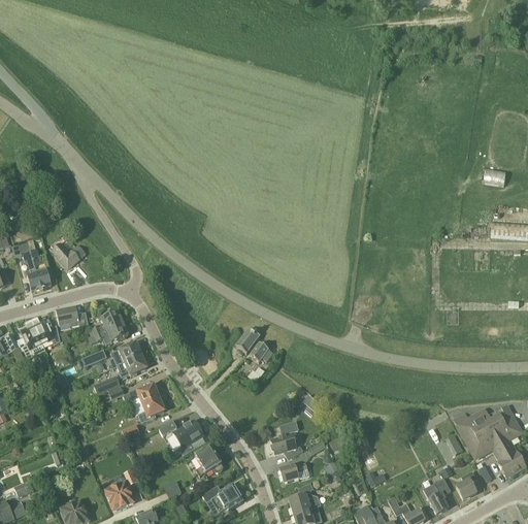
[(484,165),(481,181),(503,185),(506,169),(484,165)]
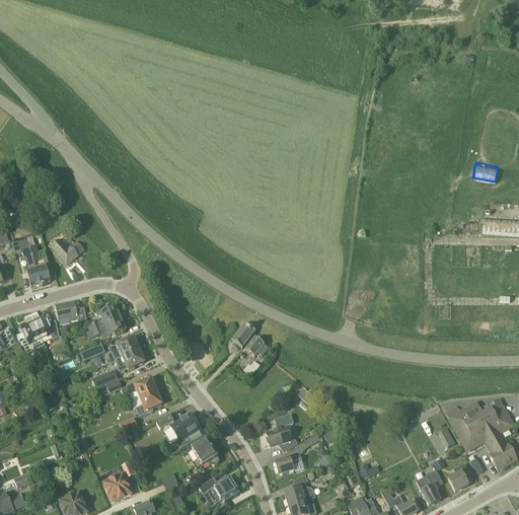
[(518,218),(484,216),(483,231),(518,233),(518,218)]
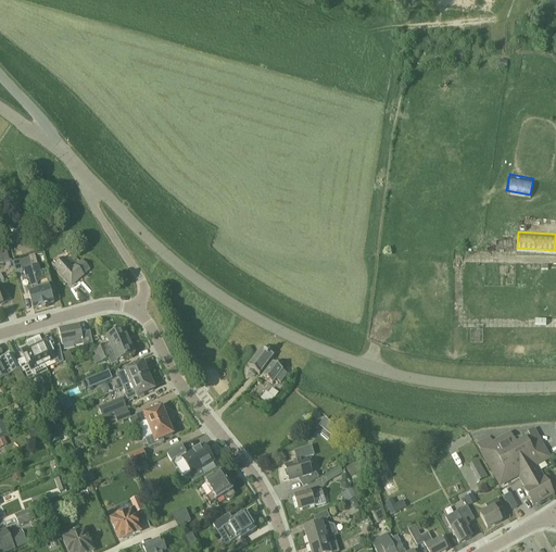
[(38,235),(17,242),(21,253),(41,245),(38,235)]
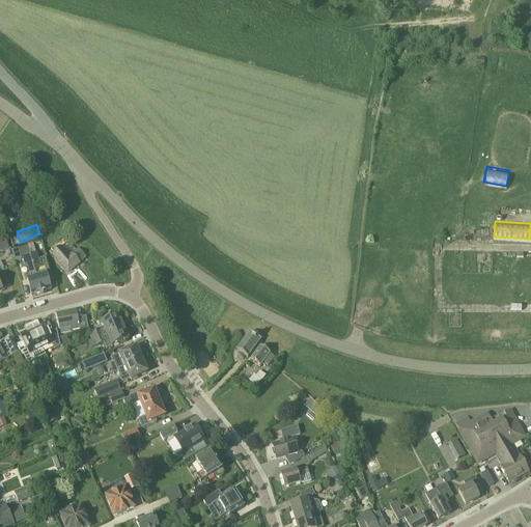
[(0,246),(2,246),(3,247),(9,246),(7,234),(0,236),(0,246)]
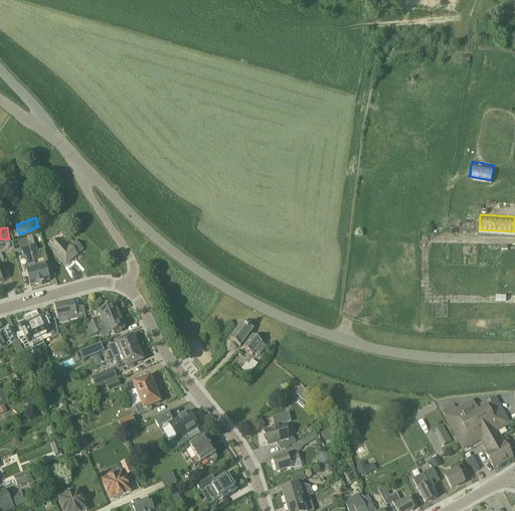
[(26,256),(29,267),(26,268),(31,283),(40,281),(36,265),(33,257),(34,257),(30,243),(27,234),(17,237),(18,237),(11,240),(14,250),(21,248),(20,246),(21,246),(24,256),(26,256)]
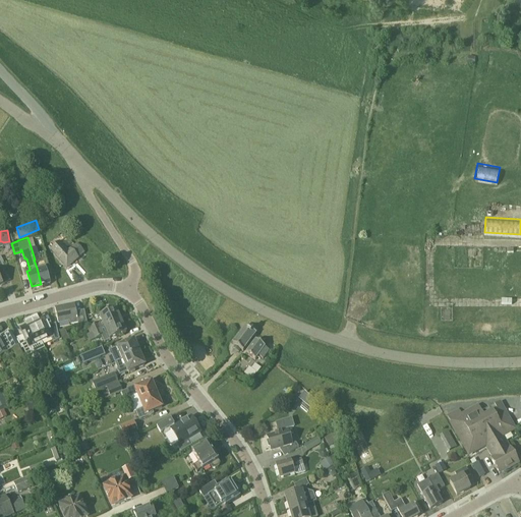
[(60,239),(51,247),(67,265),(78,254),(84,249),(77,241),(71,246),(70,245),(68,247),(60,239)]
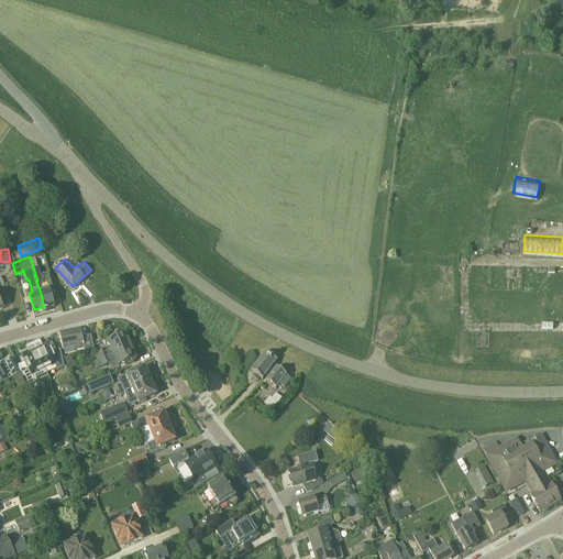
[(36,281),(40,289),(44,307),(54,304),(52,294),(55,293),(51,277),(37,281),(36,281)]
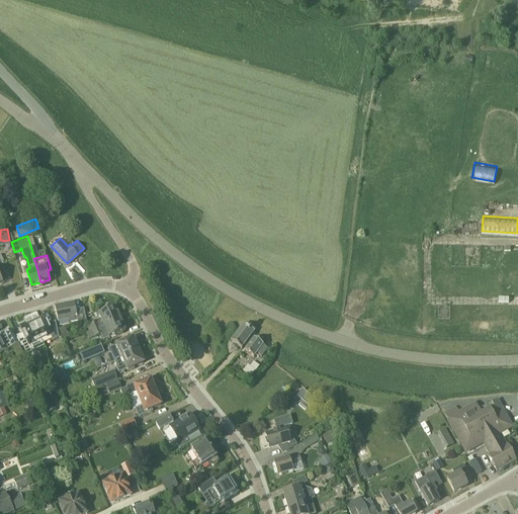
[(0,258),(0,281),(3,280),(3,279),(9,276),(0,258)]
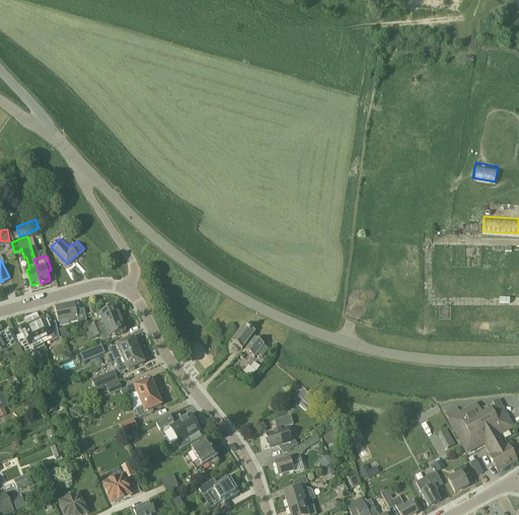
[(75,299),(55,304),(58,318),(69,316),(70,319),(78,318),(78,319),(79,319),(86,318),(84,306),(76,308),(75,299)]
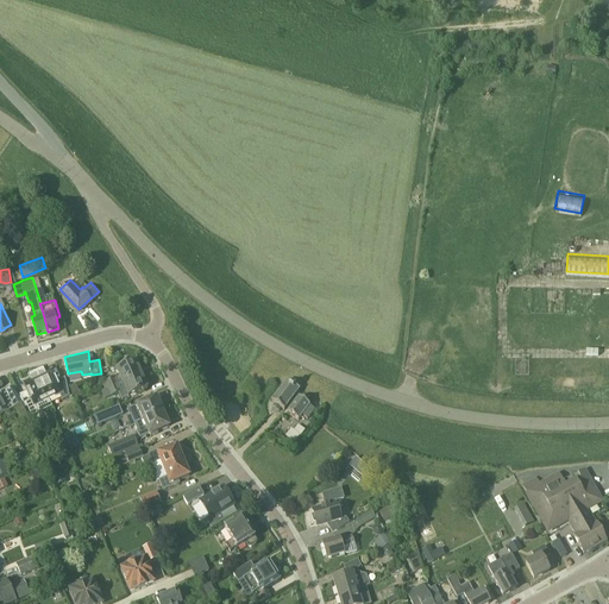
[(115,373),(105,378),(108,385),(123,379),(142,371),(136,357),(117,365),(119,372),(115,373)]
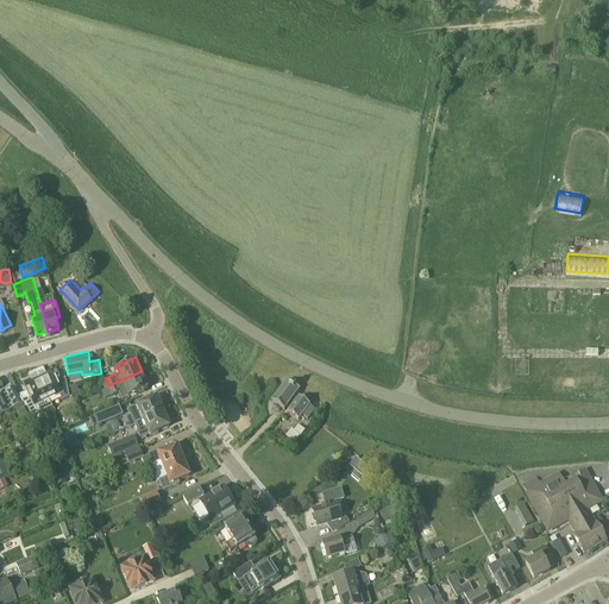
[(43,367),(37,371),(49,396),(62,390),(63,394),(70,391),(66,375),(57,379),(51,369),(45,371),(43,367)]
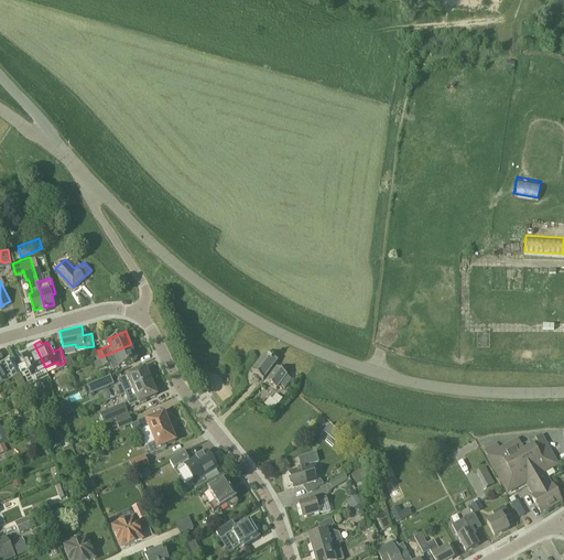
[(29,350),(23,353),(25,358),(31,370),(25,373),(30,381),(49,374),(45,367),(34,344),(28,347),(29,350)]
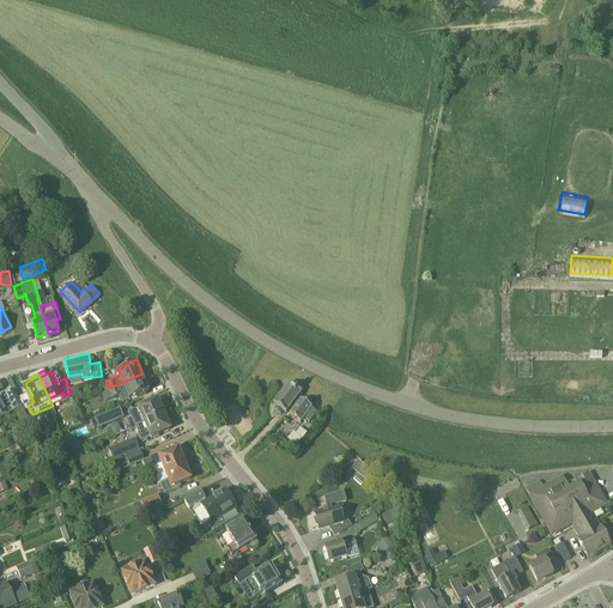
[(123,382),(109,388),(111,395),(120,391),(123,399),(129,396),(149,388),(143,374),(123,382)]
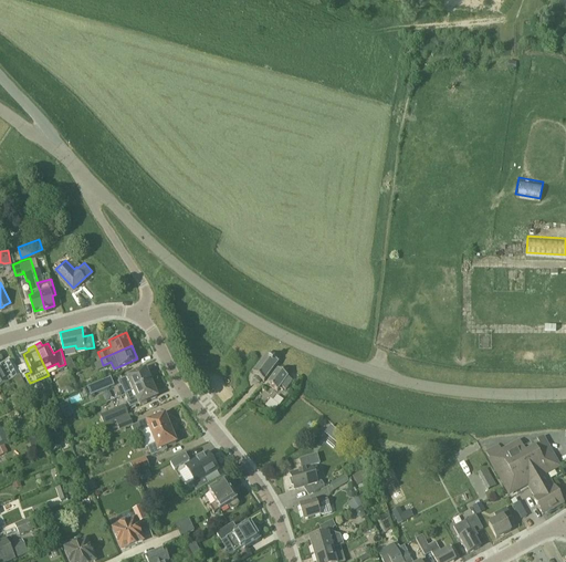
[(262,376),(264,378),(279,358),(268,351),(253,371),(257,373),(254,375),(260,380),(262,376)]
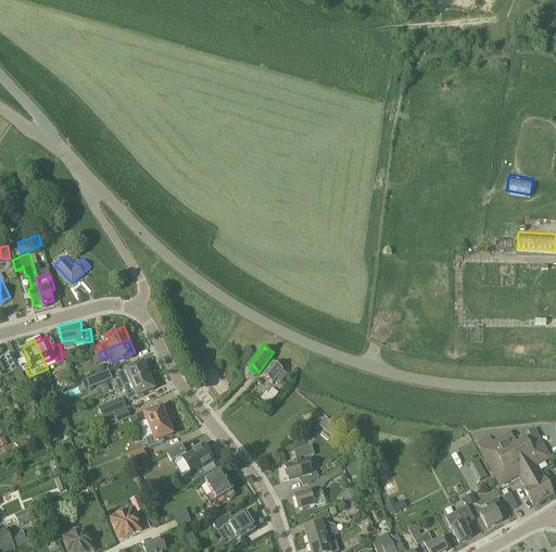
[(0,354),(0,376),(21,365),(13,351),(10,353),(9,351),(0,354)]
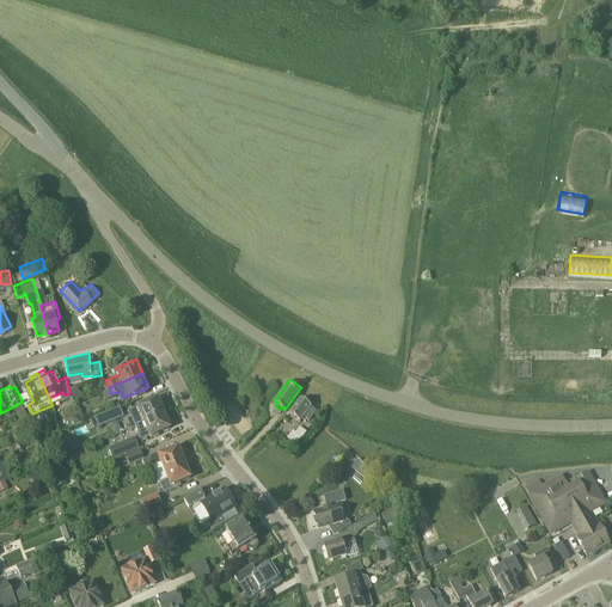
[(139,404),(128,409),(134,423),(135,423),(144,420),(164,411),(163,410),(164,406),(163,404),(160,403),(158,396),(146,402),(145,399),(138,403),(139,404)]
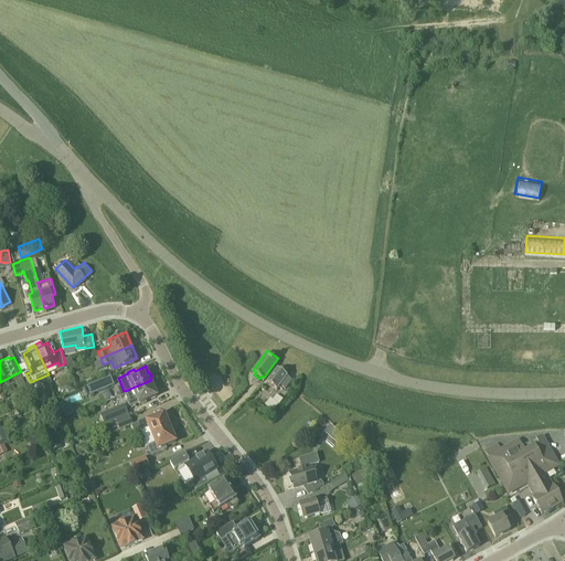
[(278,367),(267,380),(277,388),(279,384),(283,388),(284,385),(285,387),(292,377),(278,367)]
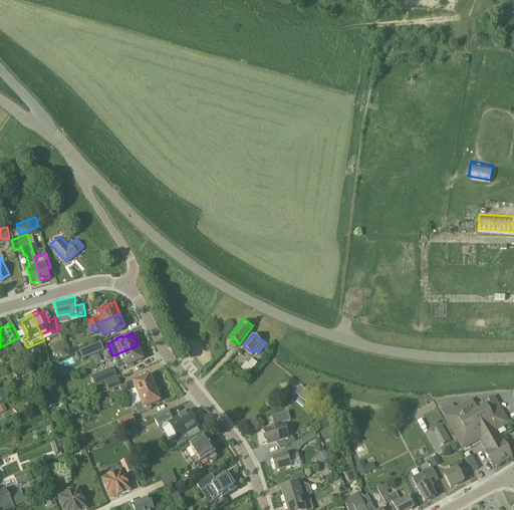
[(95,342),(79,349),(82,355),(88,353),(98,349),(95,342)]
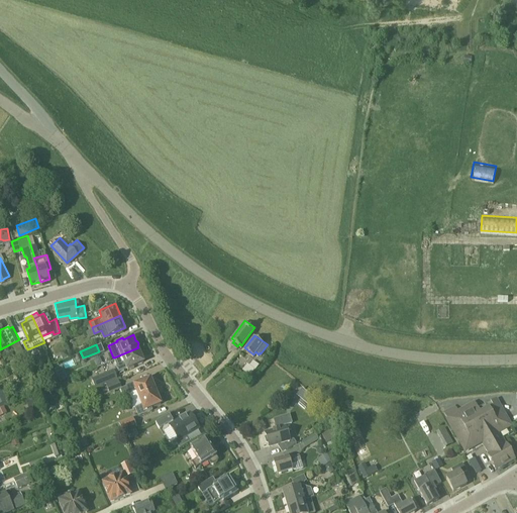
[(121,354),(114,357),(117,363),(116,364),(119,370),(126,367),(143,360),(138,346),(138,347),(121,354)]
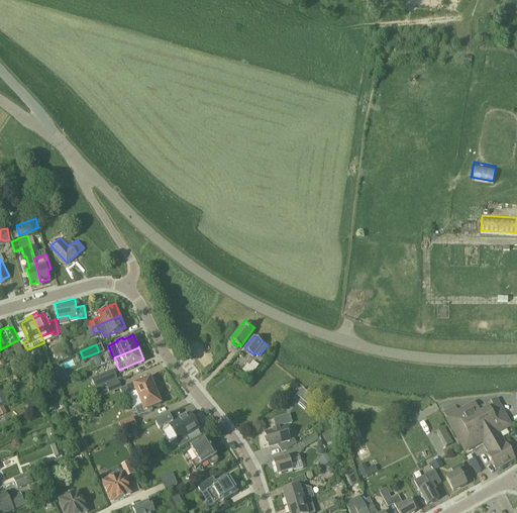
[(66,347),(60,350),(62,356),(68,353),(66,347)]
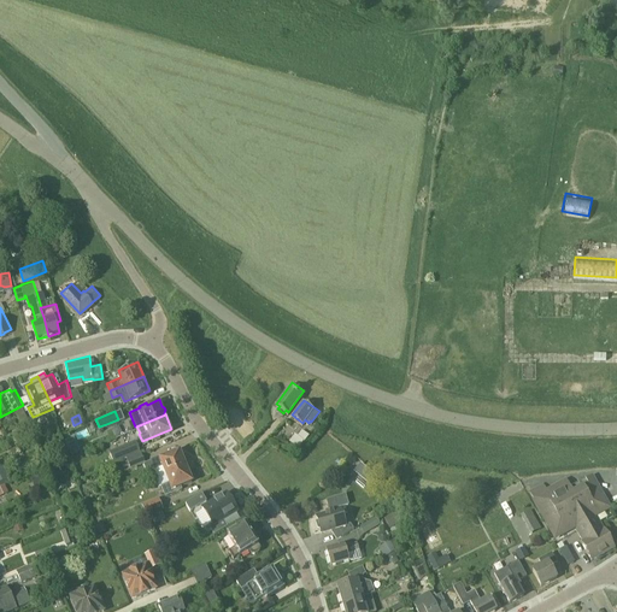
[(303,437),(304,437),(307,431),(301,427),(298,433),(303,437)]
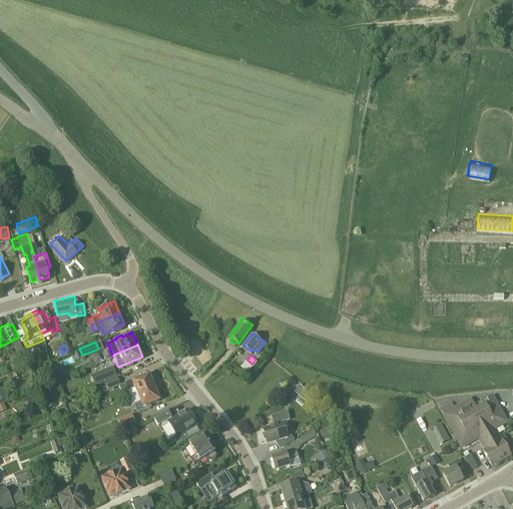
[(106,378),(106,379),(117,374),(113,363),(91,373),(95,382),(106,378)]
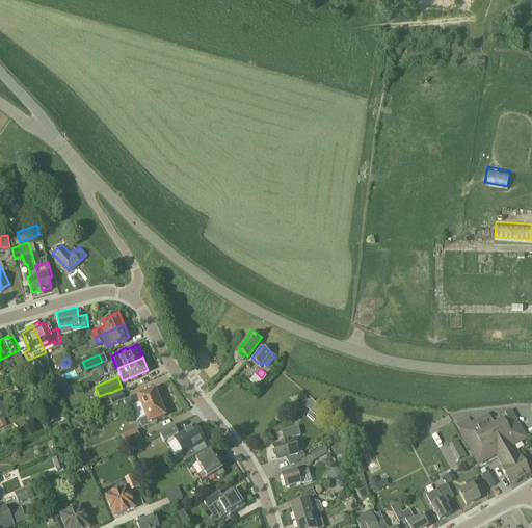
[(67,381),(59,385),(61,390),(69,387),(67,381)]
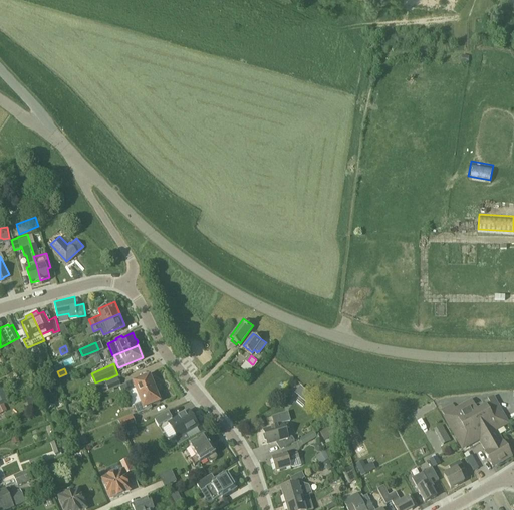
[(126,390),(130,397),(138,393),(155,387),(150,373),(140,377),(139,374),(124,380),(129,389),(126,390)]
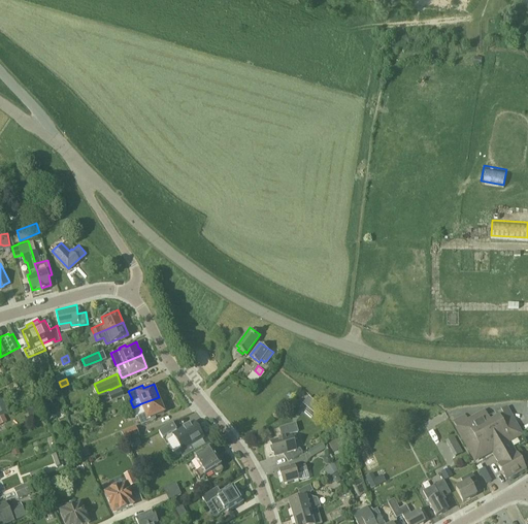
[(121,385),(109,390),(112,397),(125,392),(121,385)]
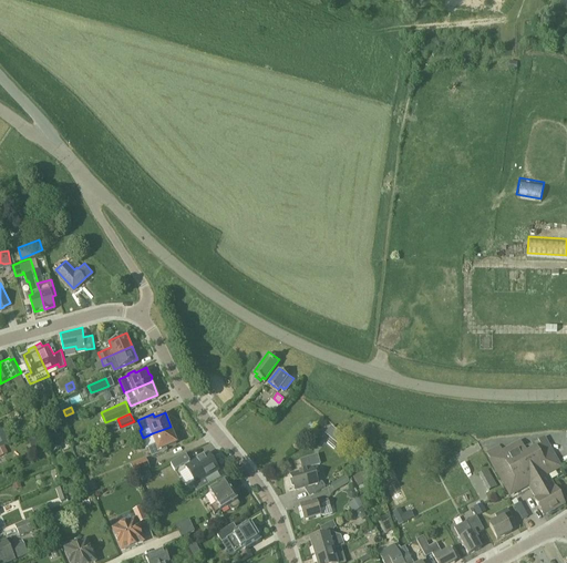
[(339,429),(332,423),(326,431),(332,437),(339,429)]
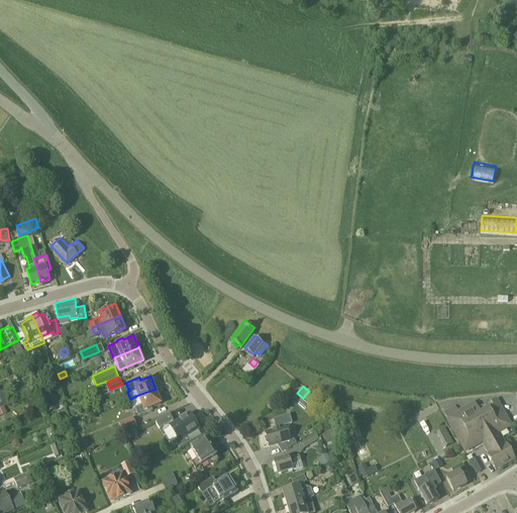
[(47,387),(39,390),(47,409),(56,405),(47,387)]
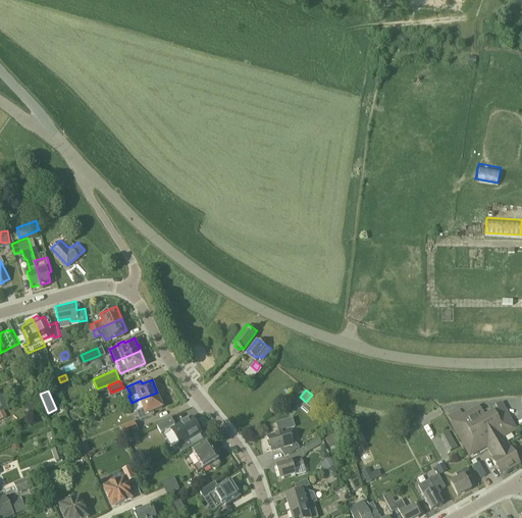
[(140,399),(132,403),(134,410),(137,409),(140,418),(154,412),(153,409),(162,405),(157,393),(140,399)]
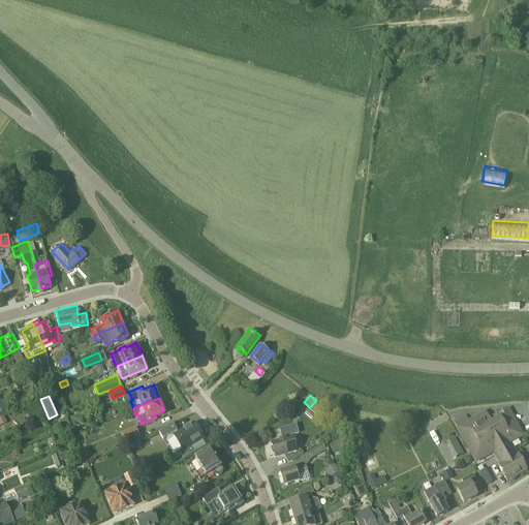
[(33,404),(27,407),(30,414),(36,412),(33,404)]
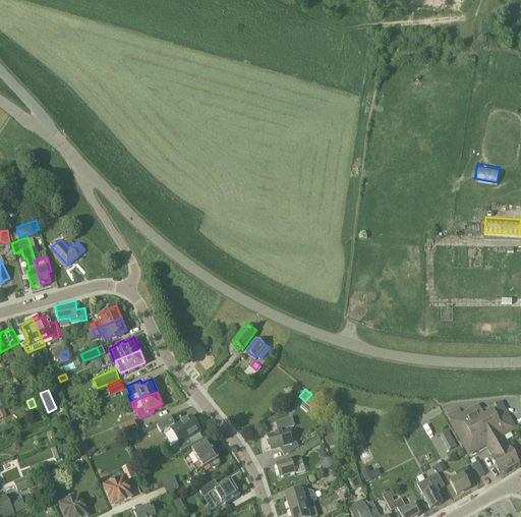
[(491,456),(500,470),(518,460),(510,446),(503,433),(514,425),(499,399),(481,409),(477,403),(462,412),(458,406),(447,413),(469,452),(485,443),(493,455),(491,456)]
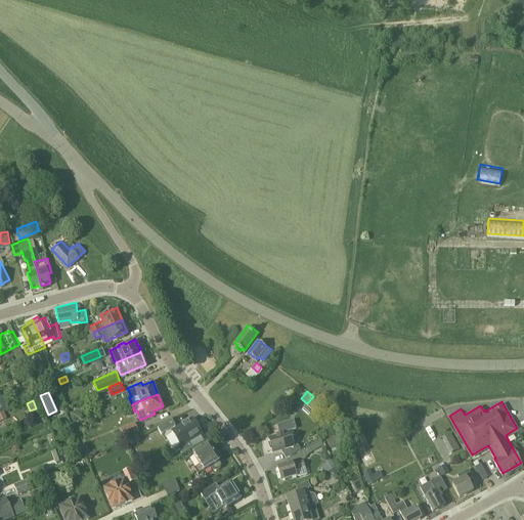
[(172,429),(180,442),(177,443),(182,451),(193,444),(190,439),(203,432),(192,416),(172,429)]
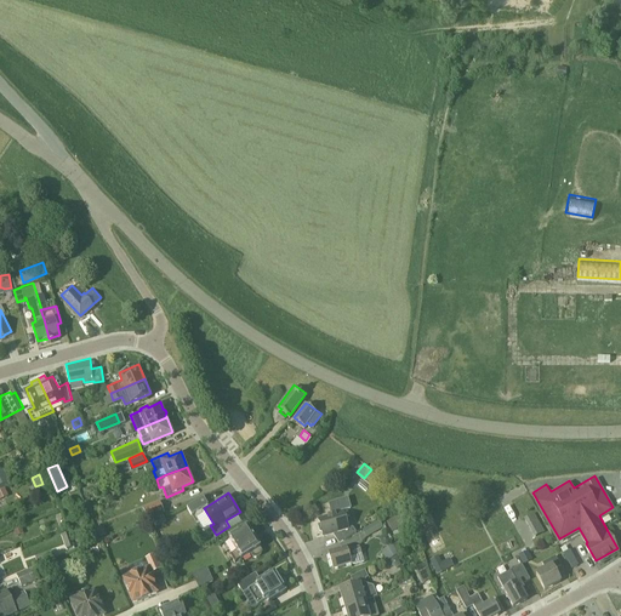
[(204,494),(187,503),(192,512),(208,501),(204,494)]
